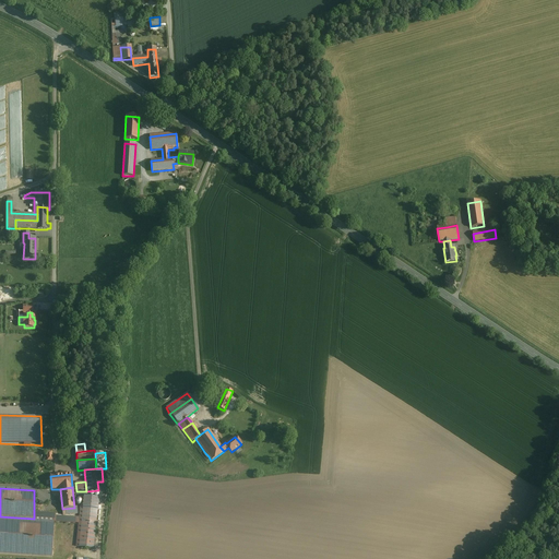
[(100,497),(81,496),(80,502),(79,518),(78,524),(75,547),(95,549),(100,497)]
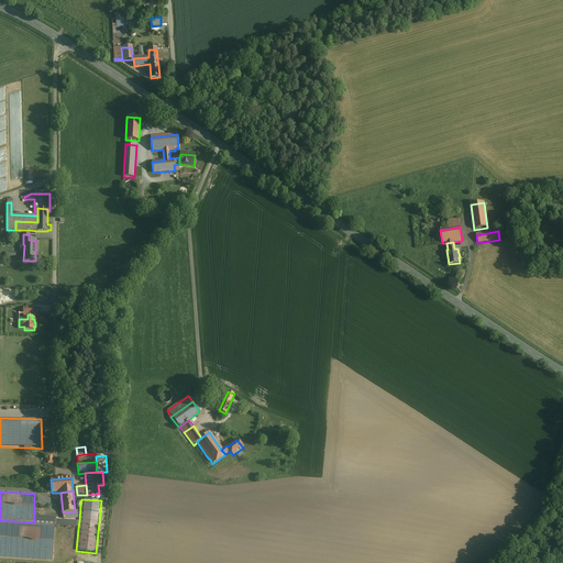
[(56,517),(34,515),(33,525),(56,527),(56,520),(56,517)]
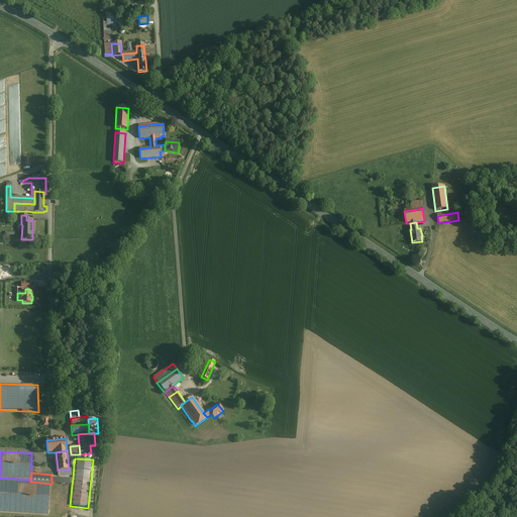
[(30,482),(0,479),(0,512),(47,515),(49,484),(30,482)]
